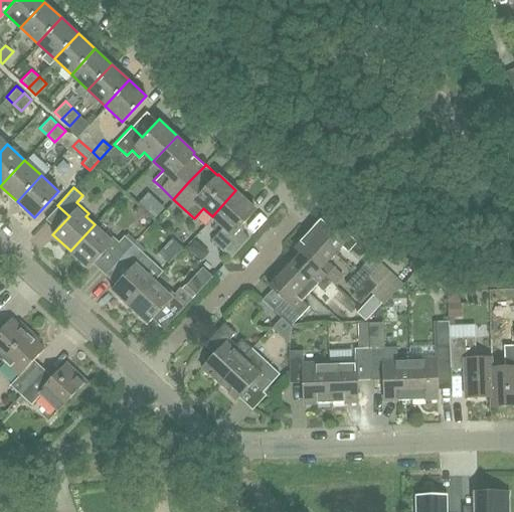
[(235,190),(212,216),(222,225),(210,238),(229,257),(248,236),(238,226),(255,208),(235,190)]
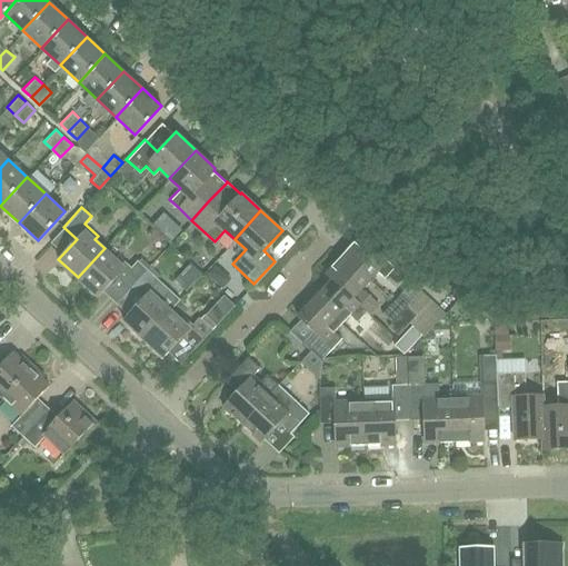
[(342,254),(369,278),(377,270),(385,277),(395,266),(360,235),(342,254)]
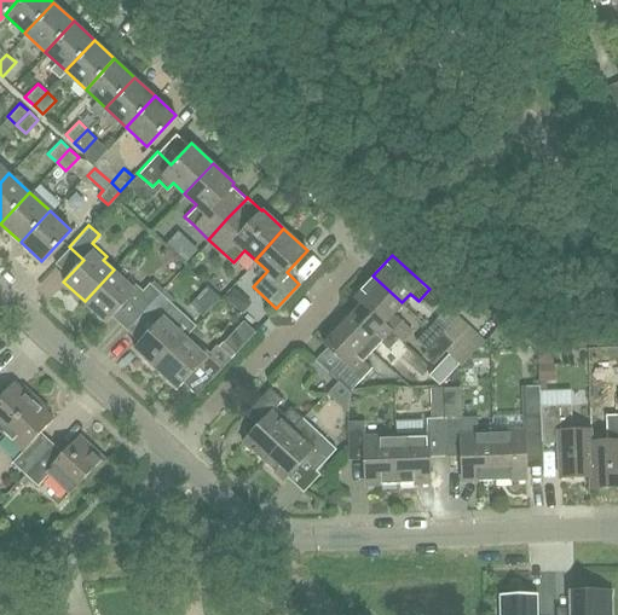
[(140,312),(160,291),(149,282),(142,289),(128,276),(123,279),(114,270),(85,301),(105,320),(126,299),(140,312)]
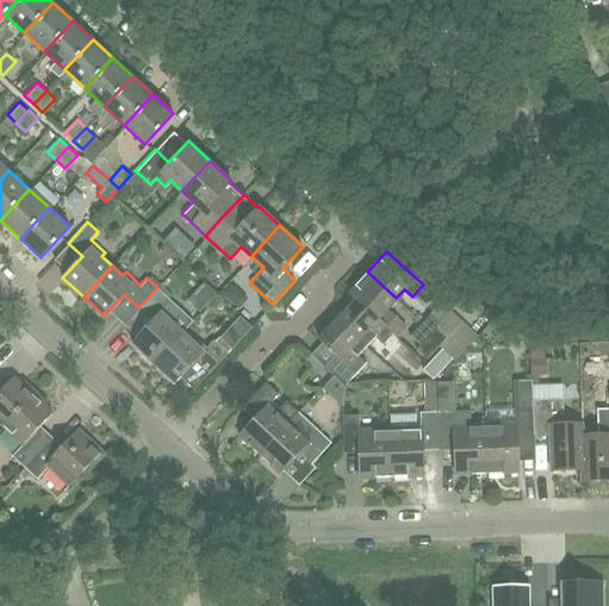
[(355,298),(385,325),(386,325),(396,314),(387,307),(396,298),(367,272),(348,292),(355,298)]
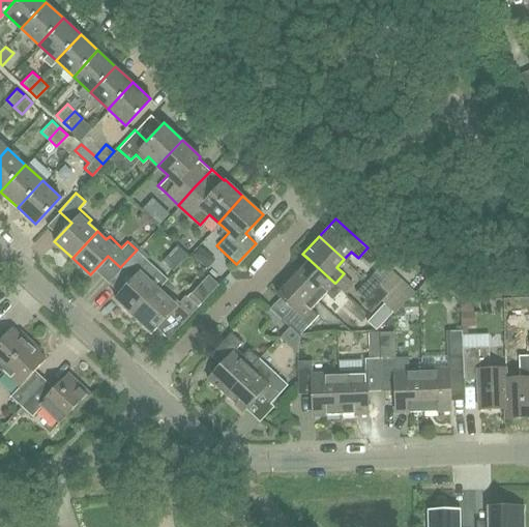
[(133,315),(157,288),(157,287),(167,277),(137,250),(120,267),(131,279),(115,297),(133,315)]
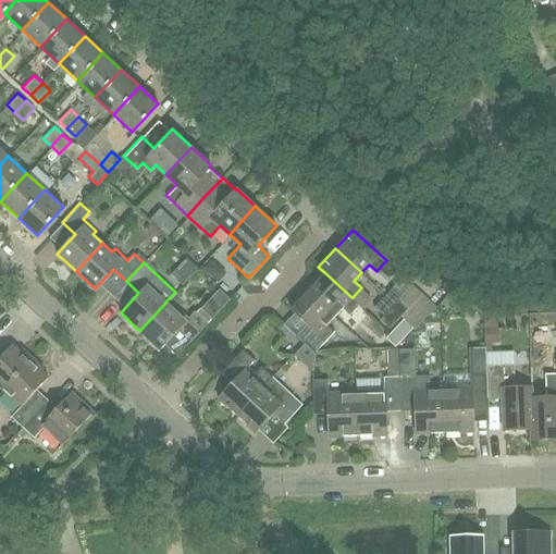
[(349,314),(359,303),(353,297),(351,297),(324,272),(313,284),(309,281),(304,286),(334,315),(342,307),(349,314)]
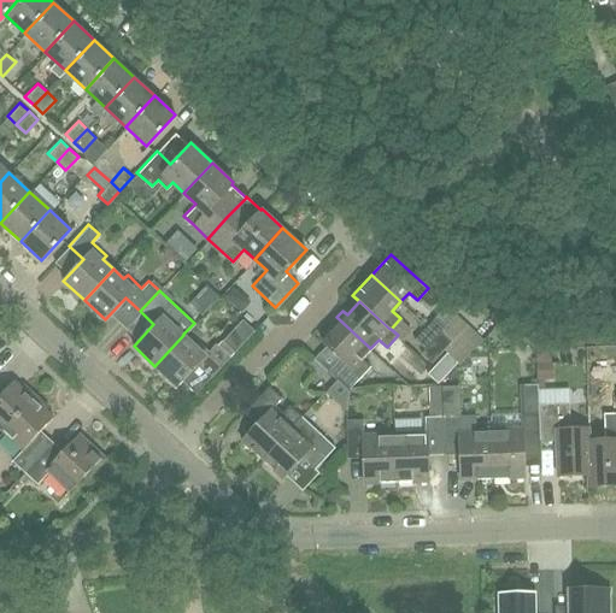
[(430,361),(444,347),(467,323),(456,313),(444,326),(440,330),(424,348),(423,347),(420,351),(430,361)]
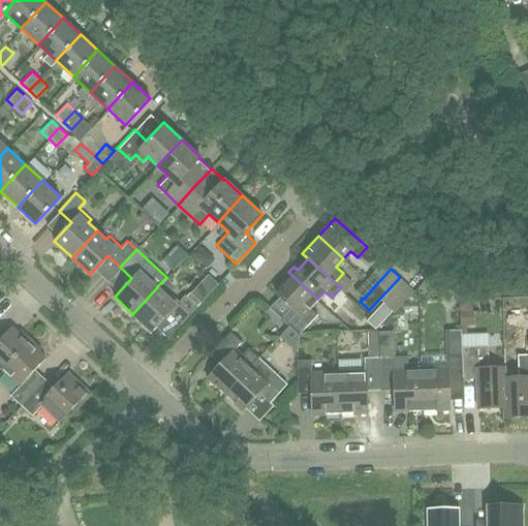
[(280,316),(298,334),(317,313),(310,307),(317,299),(288,272),(283,278),(287,281),(276,294),(289,306),(280,316)]
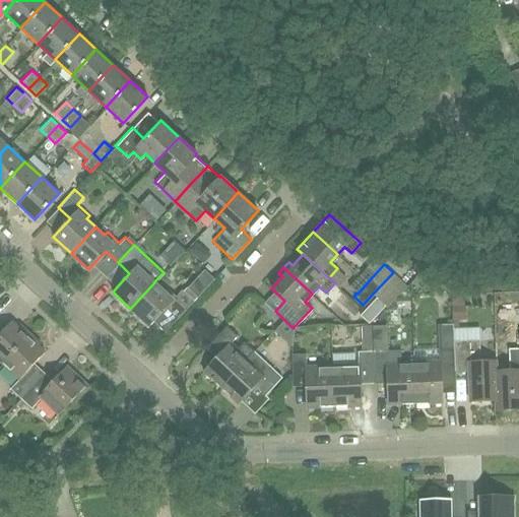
[(371,278),(374,275),(365,267),(348,284),(357,293),(358,294),(371,278)]
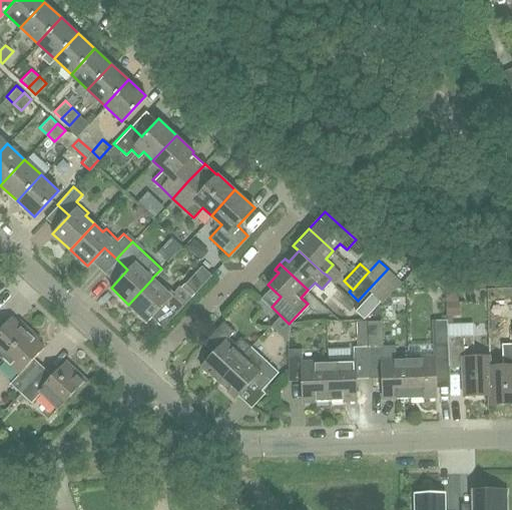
[(205,281),(211,275),(201,265),(195,272),(205,281)]
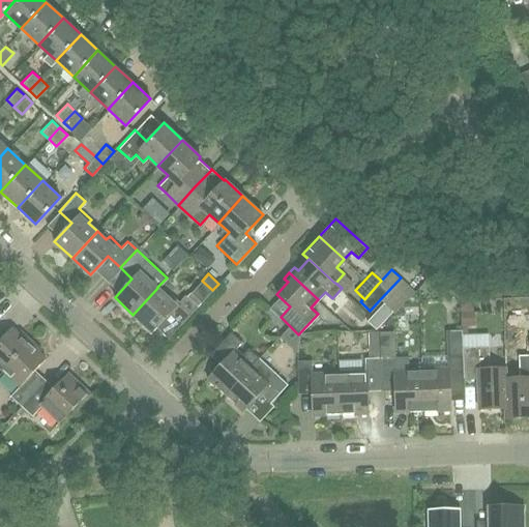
[(376,328),(392,310),(393,312),(413,289),(401,277),(381,298),(383,301),(365,320),(376,328)]
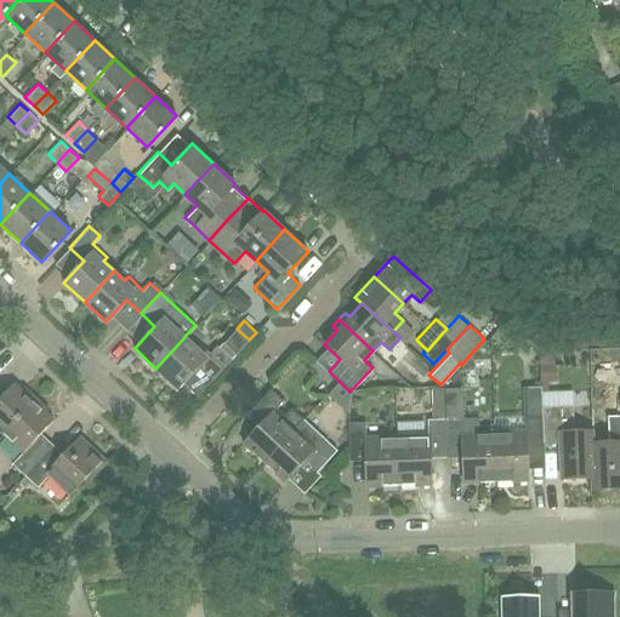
[(185,337),(155,369),(177,388),(198,366),(211,380),(232,358),(217,344),(210,352),(199,342),(195,347),(185,337)]
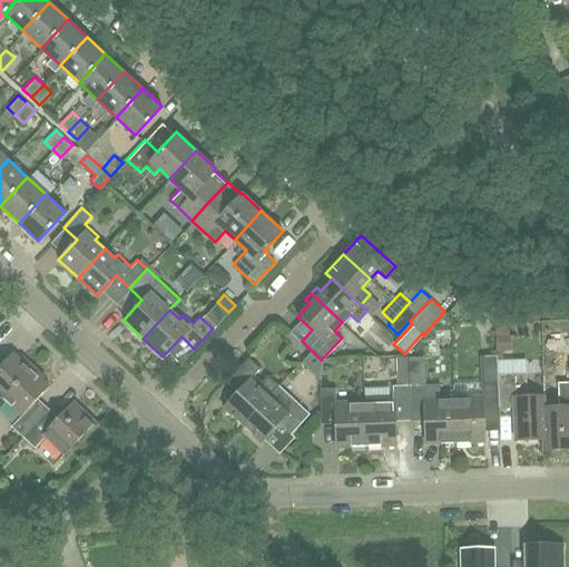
[(0,396),(2,398),(33,365),(21,354),(19,357),(12,351),(1,363),(0,362),(0,396)]
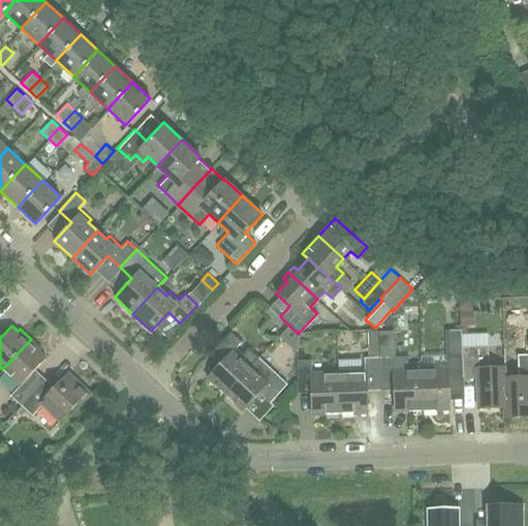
[(379,382),(378,356),(376,329),(366,330),(368,357),(364,357),(365,370),(338,371),(339,412),(366,411),(365,383),(379,382)]
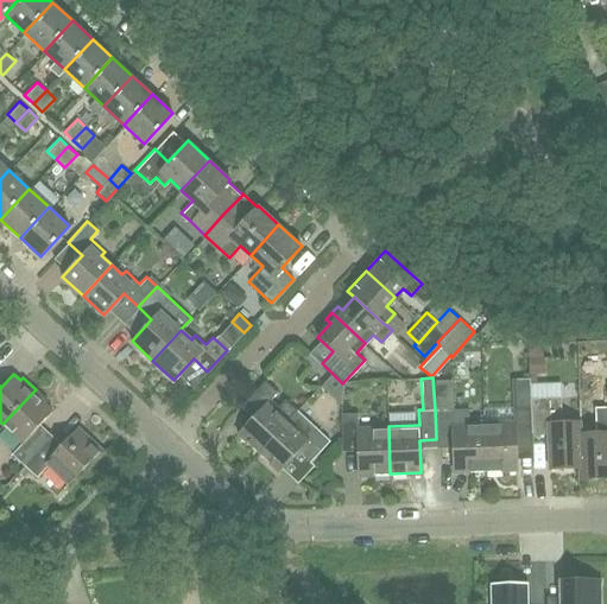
[(258,451),(297,409),(285,398),(278,406),(271,398),(277,390),(265,379),(245,400),(257,412),(238,432),(258,451)]
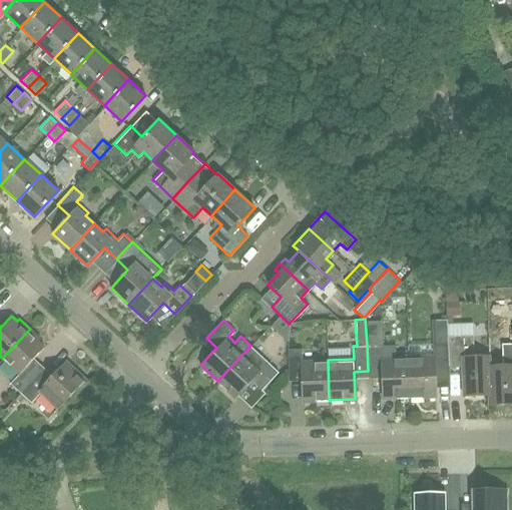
[(448,368),(448,366),(447,342),(447,322),(439,323),(439,342),(433,343),(434,356),(408,357),(409,397),(435,396),(435,369),(448,368)]
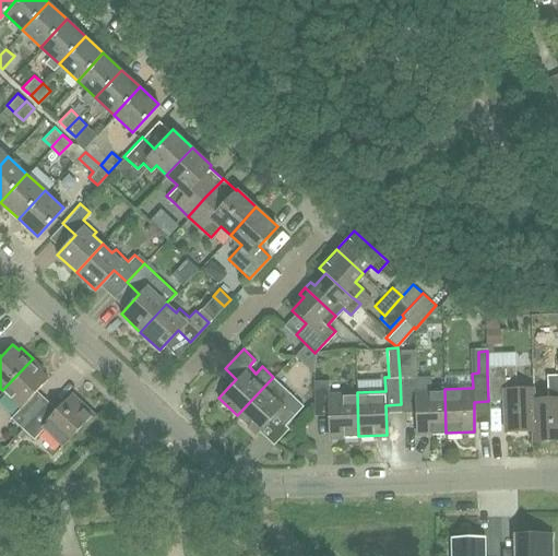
[(532,398),(533,398),(532,387),(517,388),(515,364),(493,365),(493,351),(487,351),(487,373),(488,399),(503,399),(505,430),(532,429),(533,429),(532,398)]
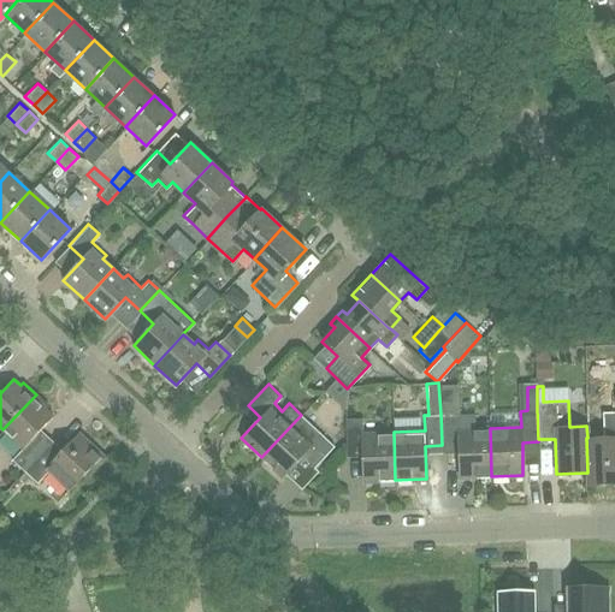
[(587,473),(586,473),(587,485),(614,482),(614,388),(614,400),(614,410),(602,411),(603,438),(587,438),(586,438),(587,473)]
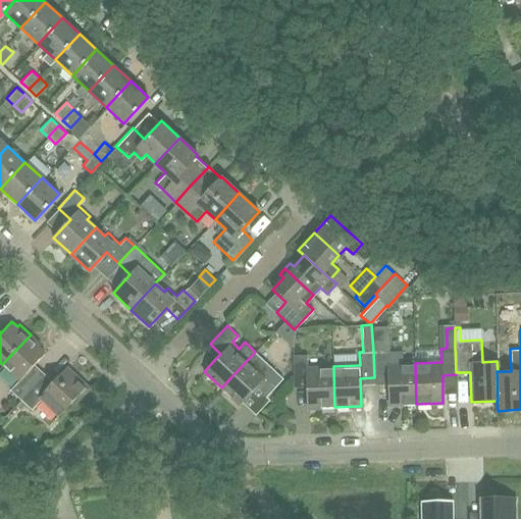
[(20,399),(39,379),(29,370),(45,352),(39,346),(41,344),(31,334),(2,364),(18,379),(10,388),(20,399)]
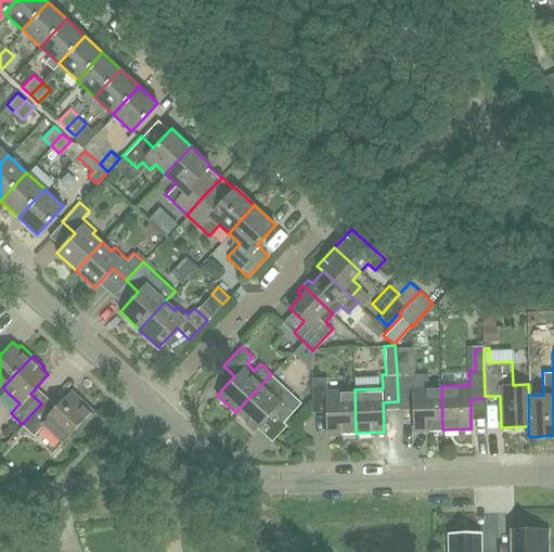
[(442,429),(441,386),(428,386),(427,372),(415,372),(397,373),(398,401),(414,401),(414,431),(442,429)]
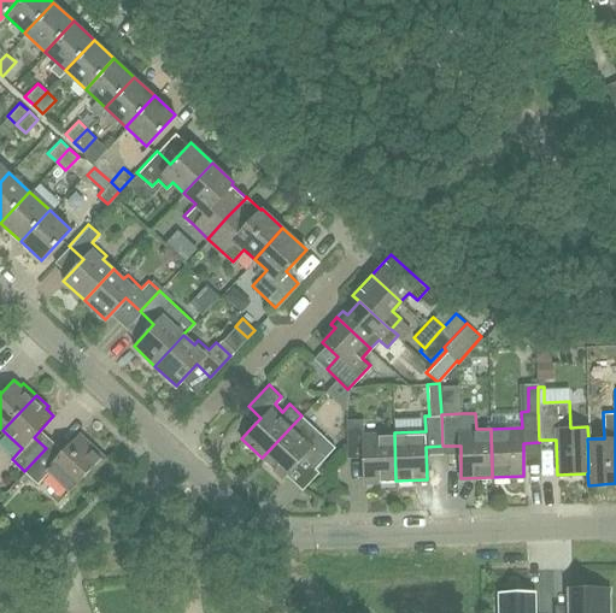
[(301,416),(262,458),(282,477),(303,457),(315,467),(335,446),(301,416)]
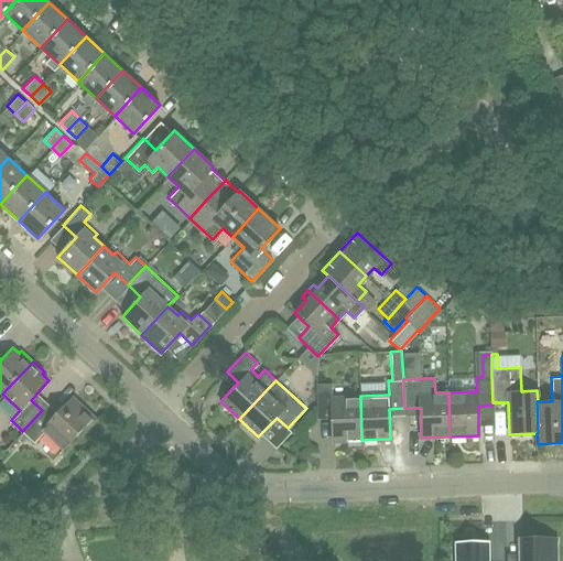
[(361,440),(360,396),(332,397),(332,383),(316,383),(316,411),(333,411),(333,441),(361,440)]
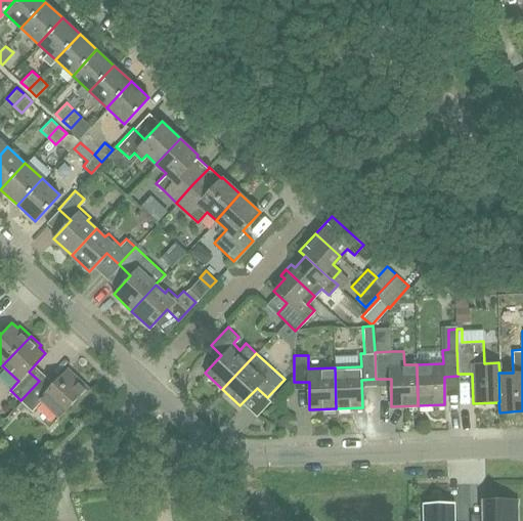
[(20,400),(14,406),(18,409),(25,403),(32,410),(42,399),(59,416),(86,387),(67,368),(47,389),(39,381),(20,400)]
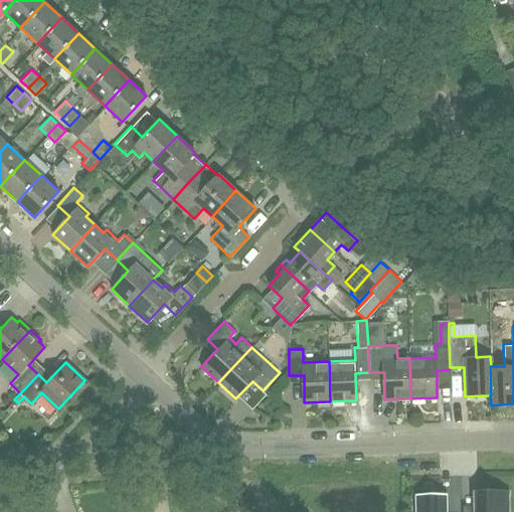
[(446,511),(446,493),(445,493),(445,494),(416,494),(416,493),(414,493),(414,511),(446,511)]
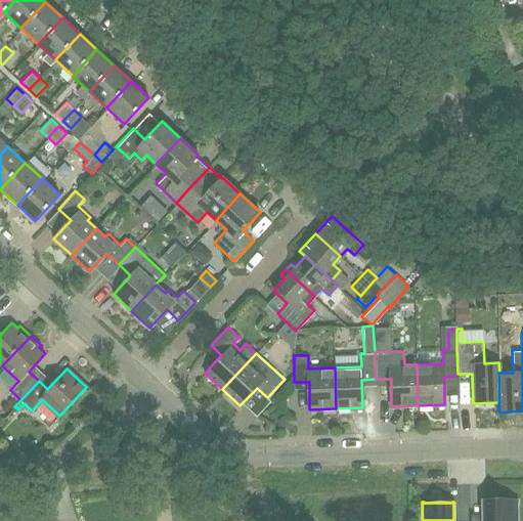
[(515,520),(515,502),(484,502),(484,520),(515,520)]
